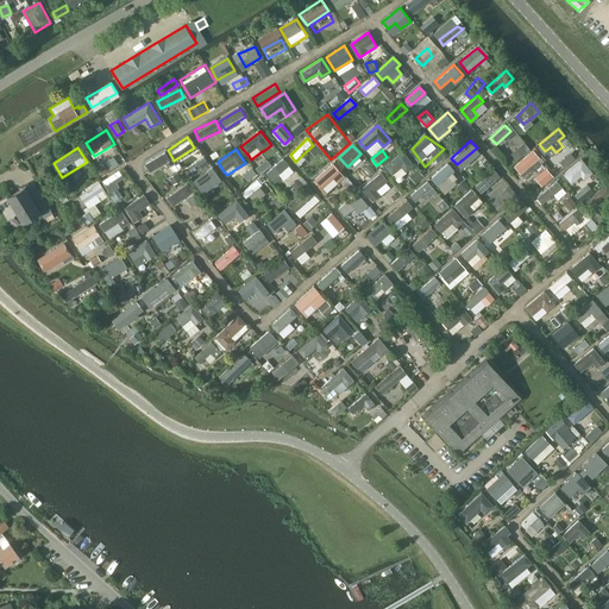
[(515,165),(521,173),(541,158),(534,150),(515,165)]
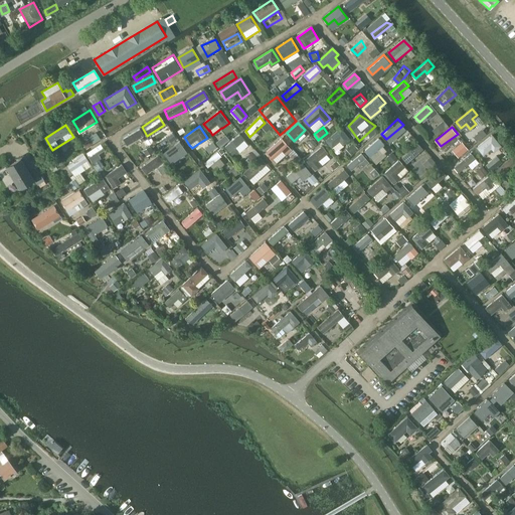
[(341,128),(325,140),(335,152),(344,146),(343,145),(350,139),(341,128)]
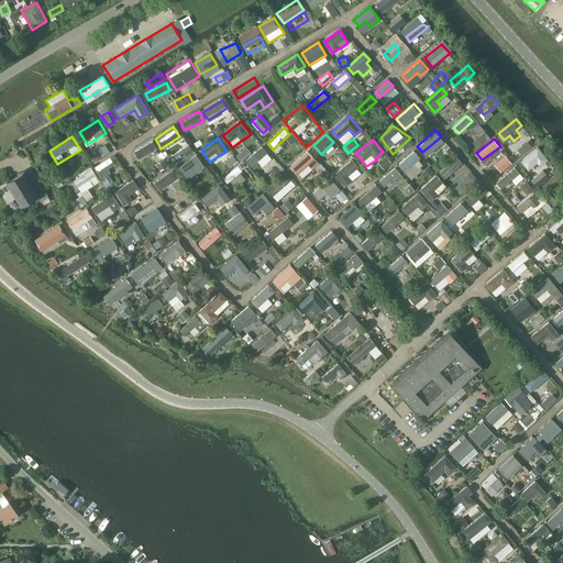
[(133,153),(135,161),(154,151),(150,143),(133,153)]
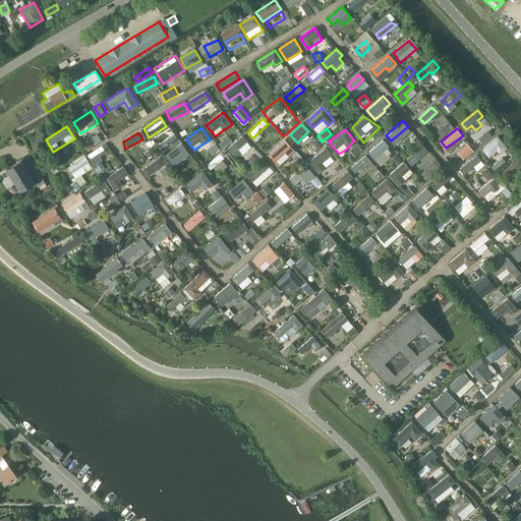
[(88,150),(103,139),(99,133),(83,143),(88,150)]
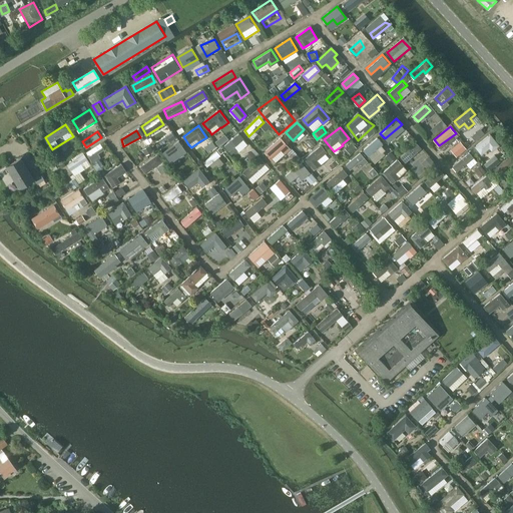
[(223,146),(231,155),(248,143),(239,134),(223,146)]
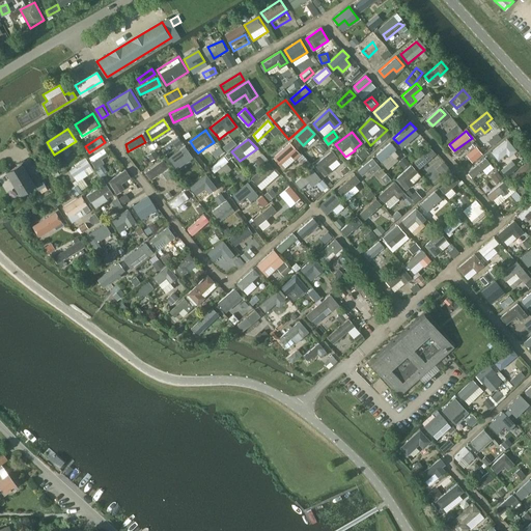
[(507,139),(492,151),(498,160),(506,152),(509,157),(516,150),(507,139)]
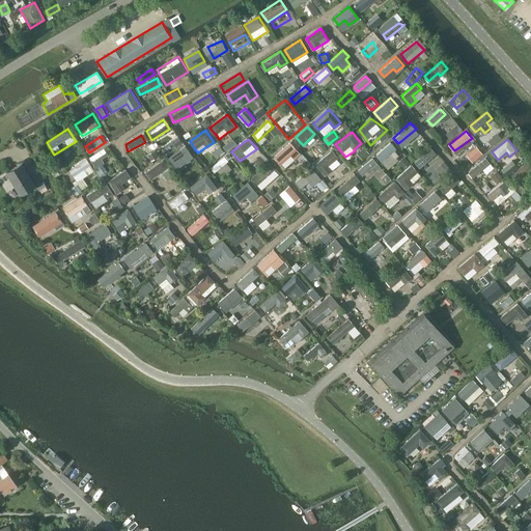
[(222,144),(227,150),(232,147),(227,140),(222,144)]
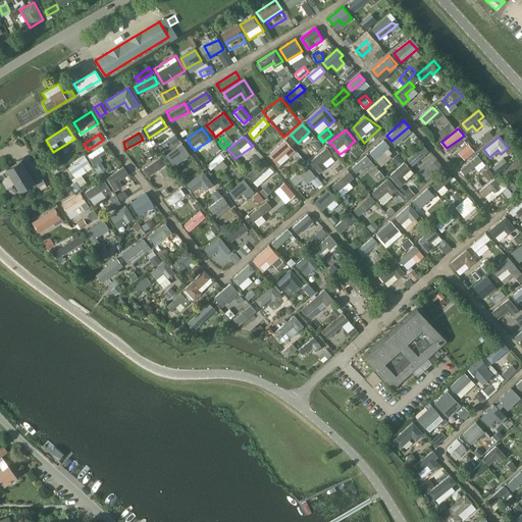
[(375,156),(388,144),(384,139),(370,151),(375,156)]
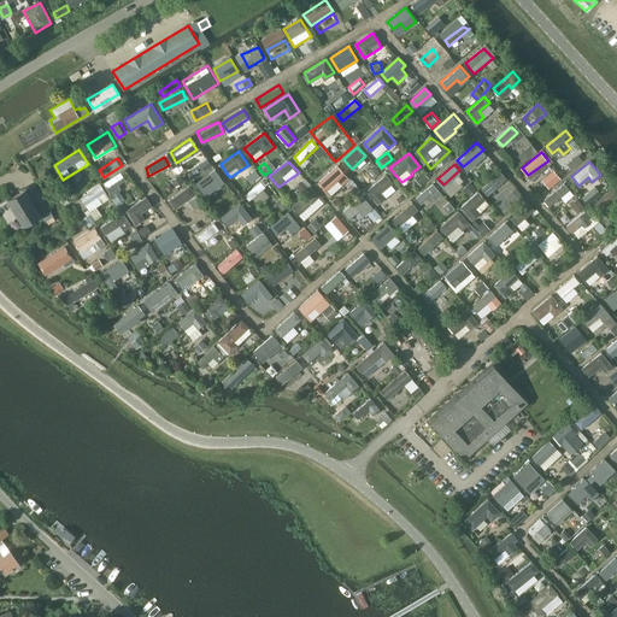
[(336,165),(317,183),(325,192),(327,189),(331,194),(348,178),(336,165)]
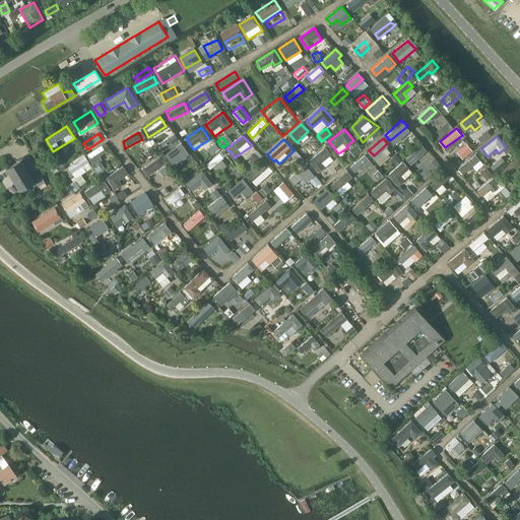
[(455,150),(463,158),(473,149),(465,141),(455,150)]
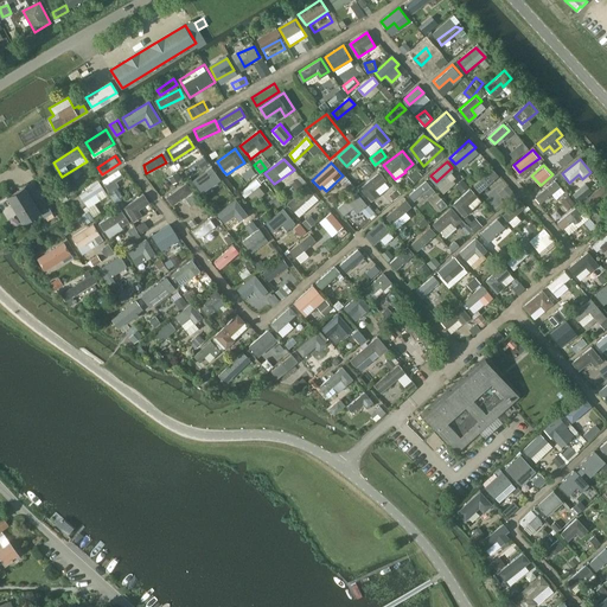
[(211,166),(192,179),(202,192),(221,179),(211,166)]
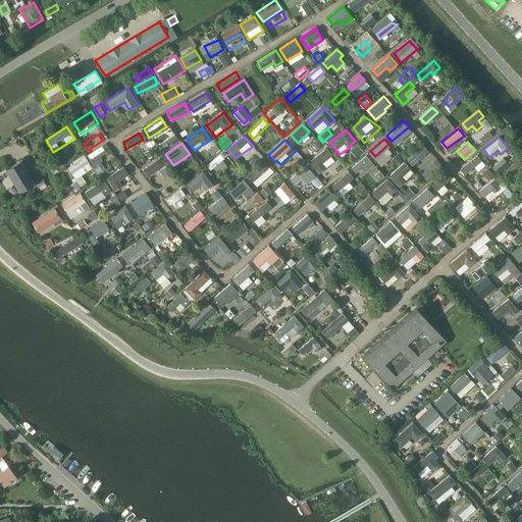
[(211,157),(222,150),(219,144),(208,151),(211,157)]
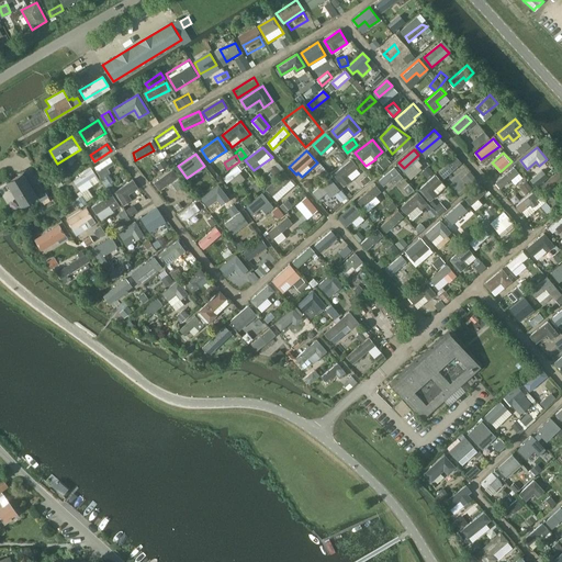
[(379,161),(385,168),(393,161),(386,155),(379,161)]
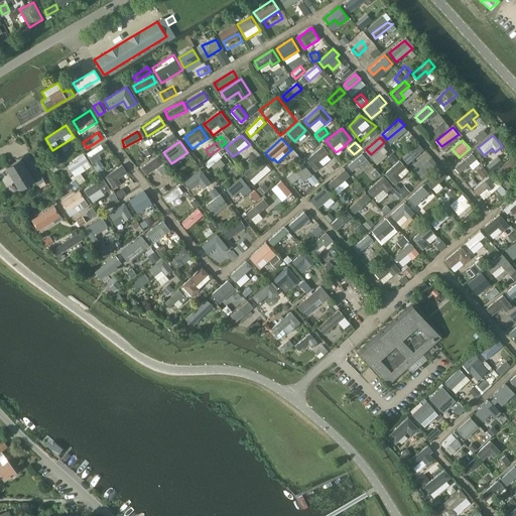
[(102,144),(87,154),(95,165),(101,160),(99,156),(106,151),(102,144)]
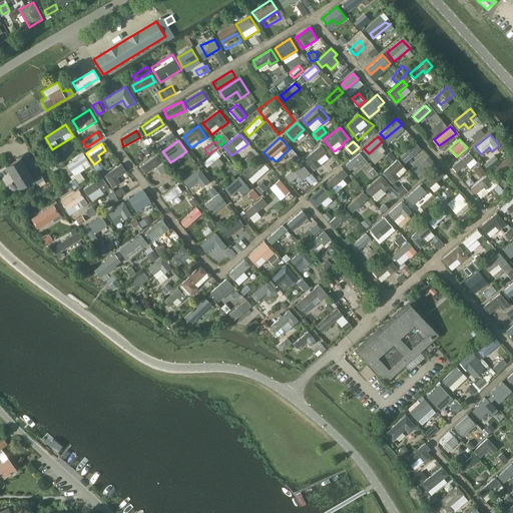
[(401,157),(406,162),(422,148),(417,143),(401,157)]
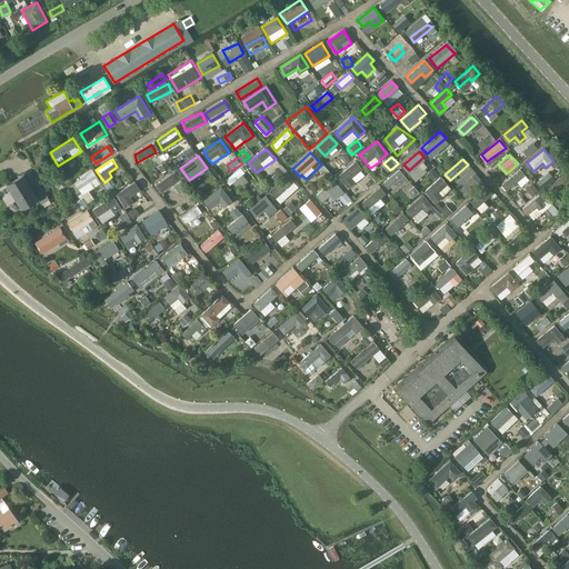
[(161,170),(170,167),(168,160),(158,165),(161,170)]
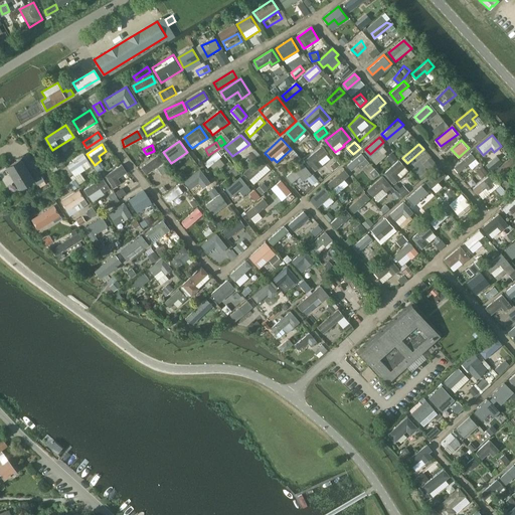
[(322,146),(305,159),(315,170),(330,158),(326,154),(328,153),(322,146)]
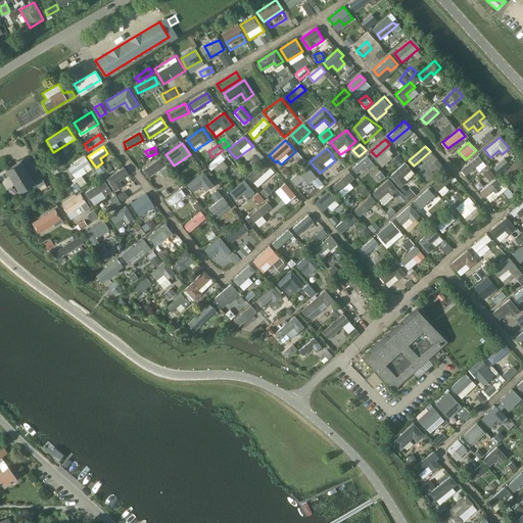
[(367,153),(352,167),(358,172),(365,164),(368,169),(375,162),(367,153)]
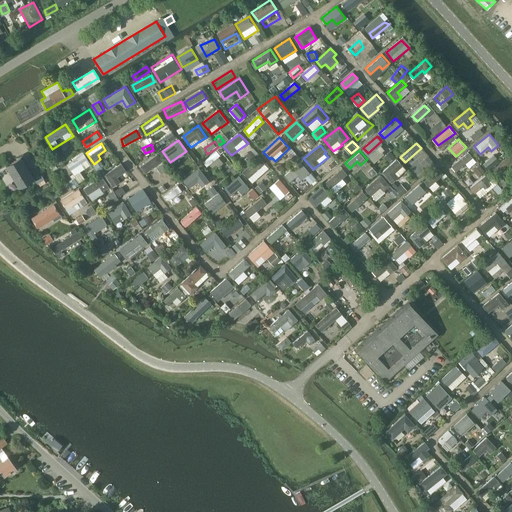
[(455,174),(477,158),(468,150),(449,166),(455,174)]
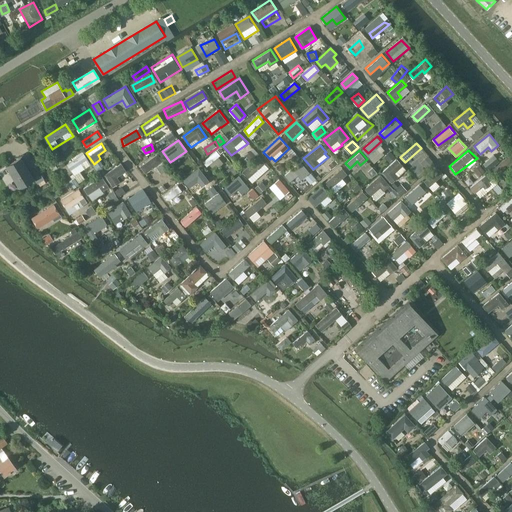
[(385,153),(388,160),(395,158),(392,151),(385,153)]
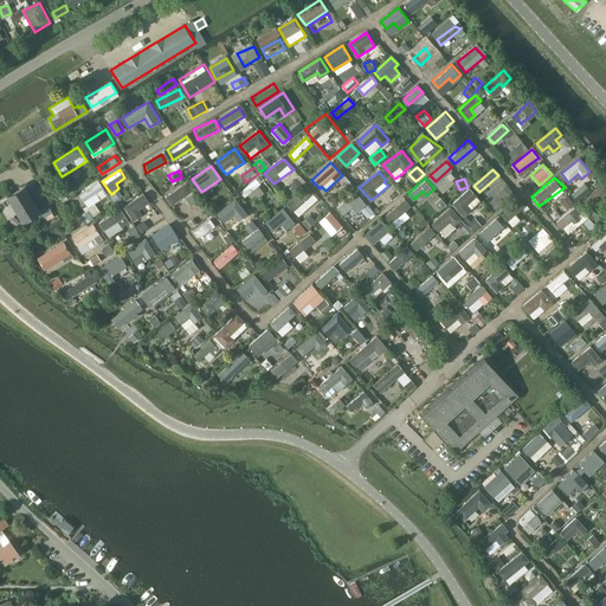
[(239,193),(245,198),(262,186),(257,180),(239,193)]
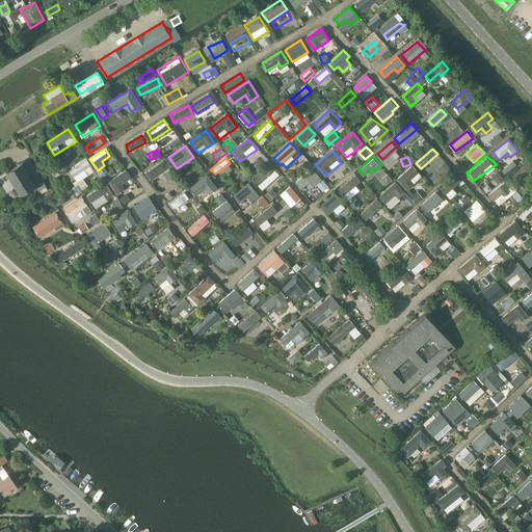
[(92,168),(87,160),(68,174),(73,183),(92,168)]
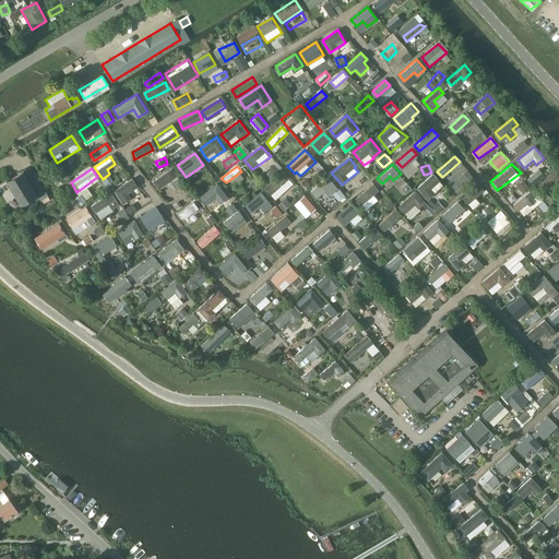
[(153,181),(156,187),(174,175),(168,169),(153,181)]
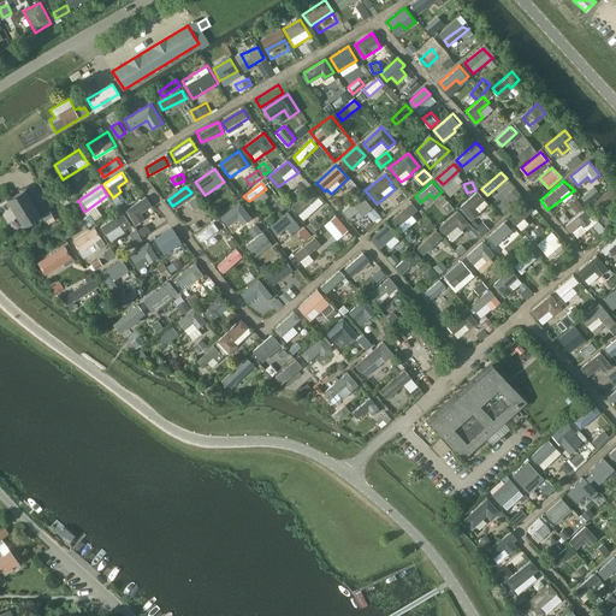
[(508,187),(495,200),(505,211),(519,197),(508,187)]
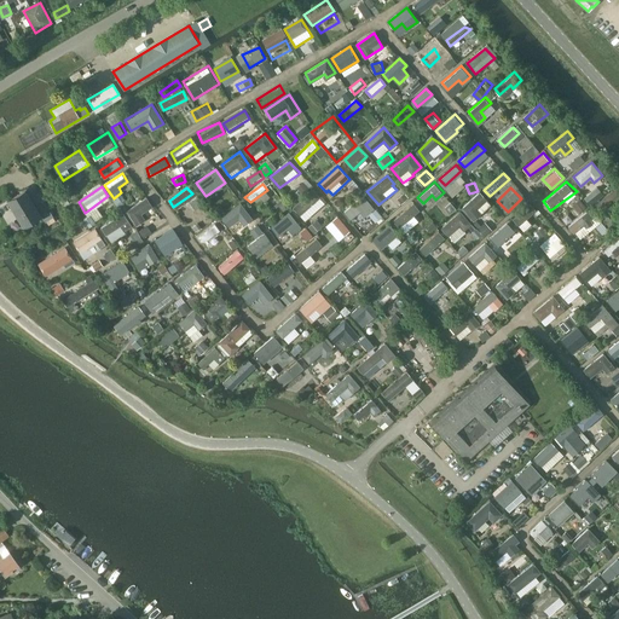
[(597,204),(605,212),(618,198),(618,190),(618,189),(597,204)]
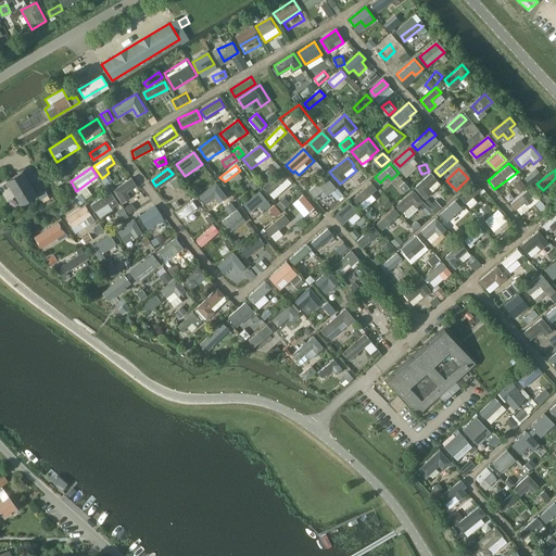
[(282,171),(264,187),(274,198),(292,180),(282,171)]
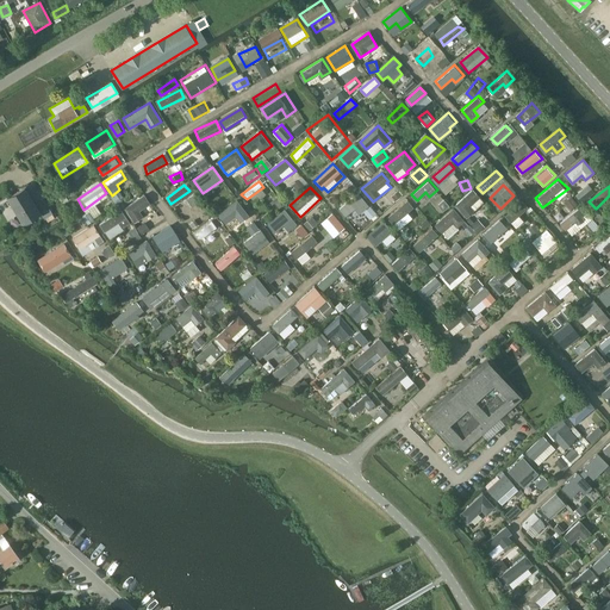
[(583,203),(595,191),(591,187),(579,199),(583,203)]
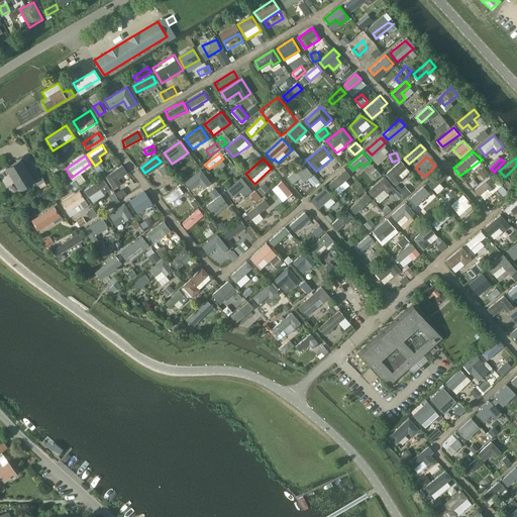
[(20,189),(34,181),(21,160),(7,168),(20,189)]
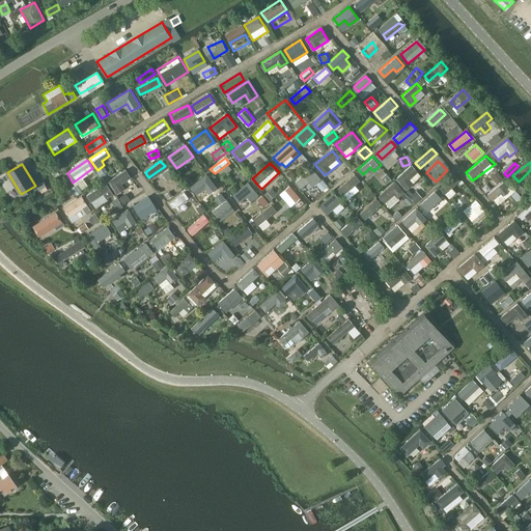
[(411,164),(395,178),(406,190),(413,184),(420,175),(417,172),(417,171),(411,164)]
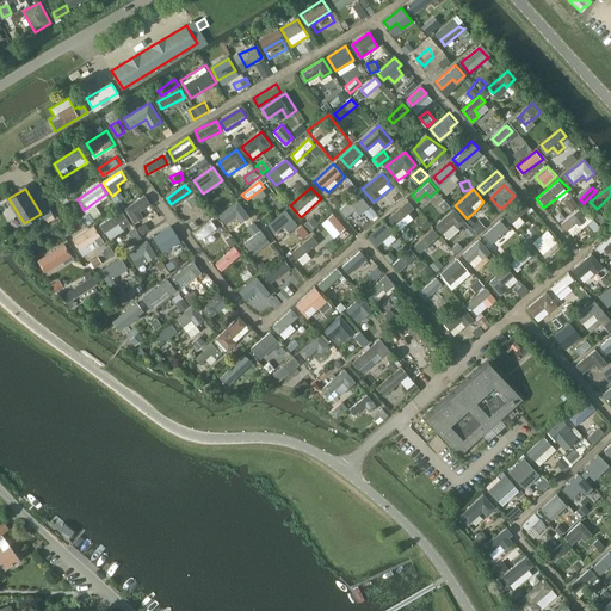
[(358,191),(339,208),(346,216),(355,208),(359,214),(364,210),(374,220),(380,214),(358,191)]
